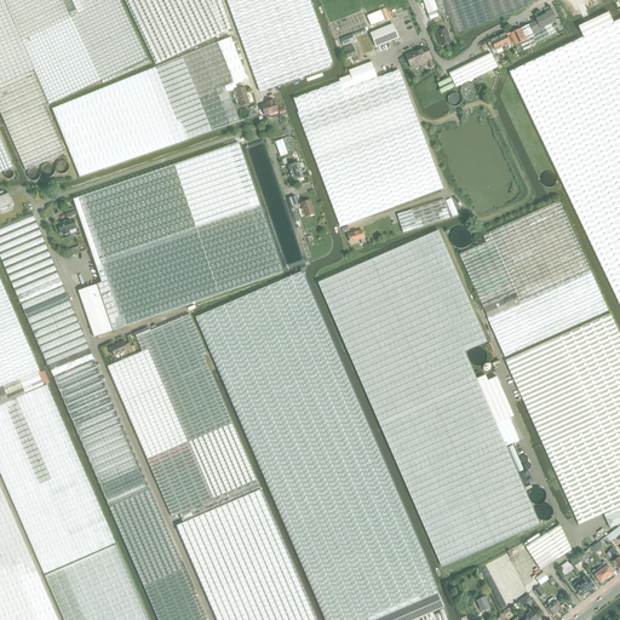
[(0,0),(0,113),(26,171),(65,154),(45,107),(101,81),(103,85),(149,62),(119,0),(0,0)]
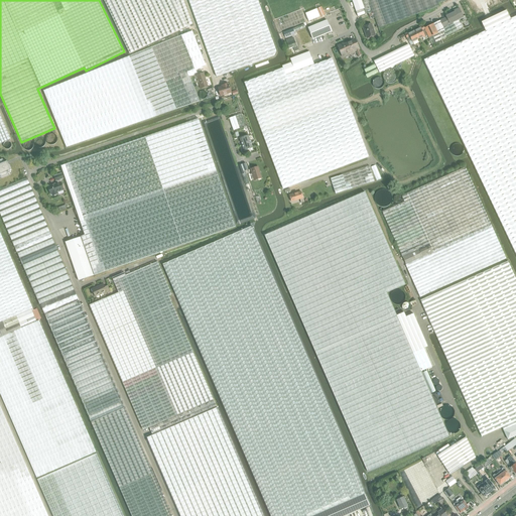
[(192,24),(183,0),(103,0),(130,54),(192,24)]
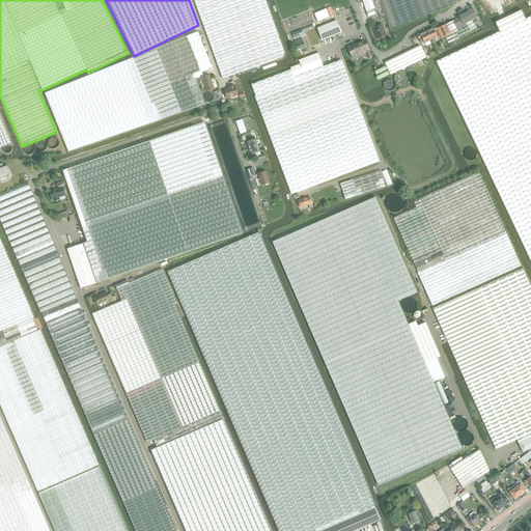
[(193,0),(195,3),(222,79),(282,58),(283,53),(264,0),(193,0)]
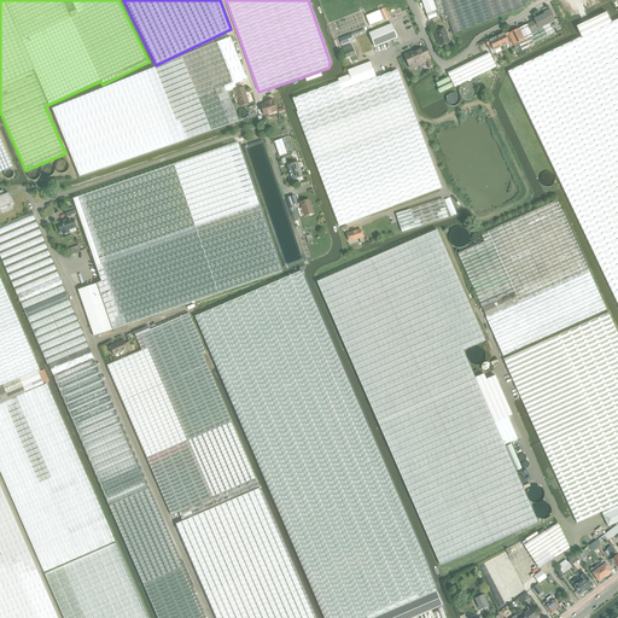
[(414,0),(415,3),(421,0),(432,0),(439,17),(445,15),(453,34),(489,21),(525,7),(525,5),(537,0),(414,0)]
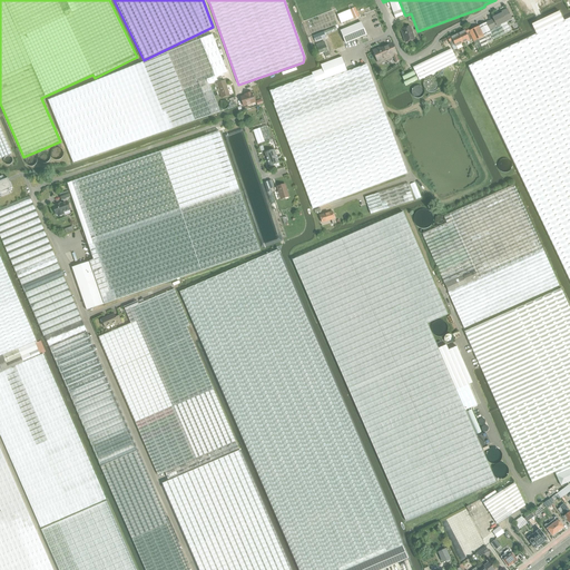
[(395,19),(405,16),(399,0),(389,0),(395,19)]
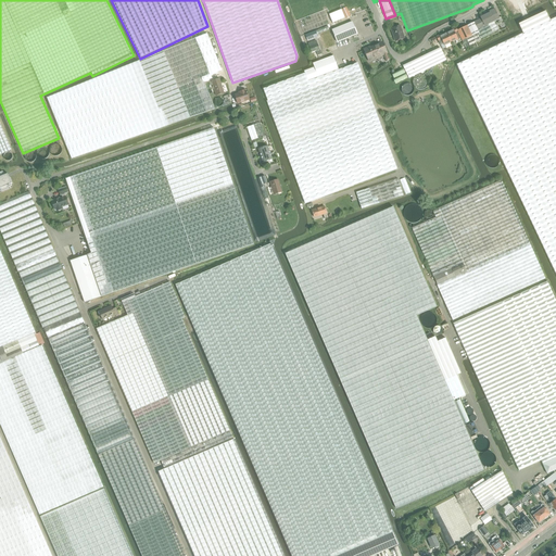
[(333,23),(345,17),(350,16),(346,8),(342,10),(329,14),(333,23)]
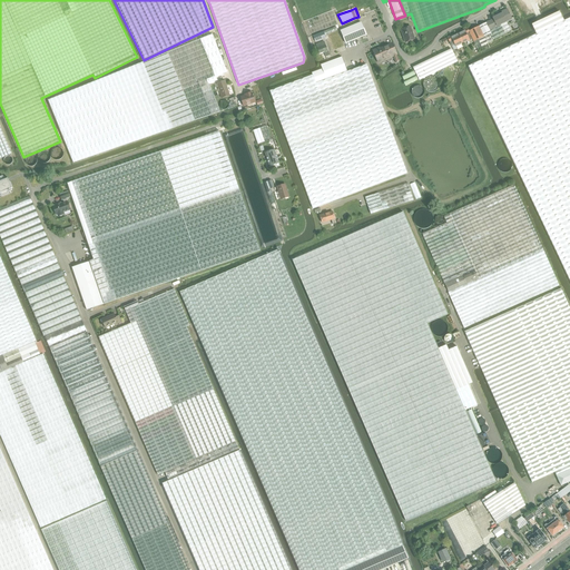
[(493,20),(485,23),(489,30),(507,21),(511,19),(507,9),(501,12),(502,13),(492,18),(493,20)]
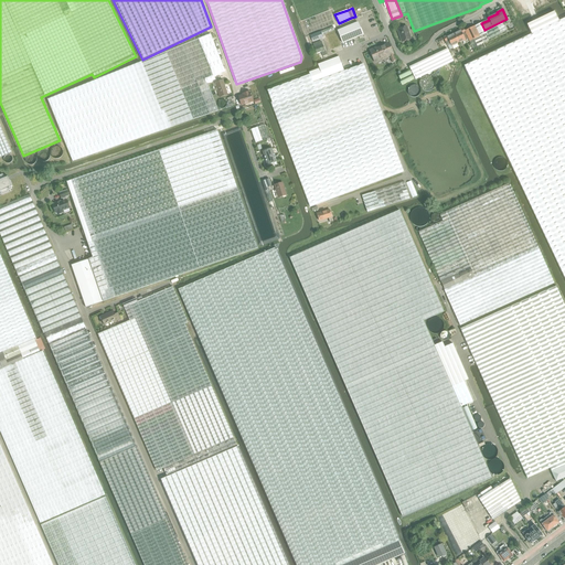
[(564,17),(558,21),(554,11),(526,24),(531,33),(464,65),(519,180),(564,278),(564,17)]
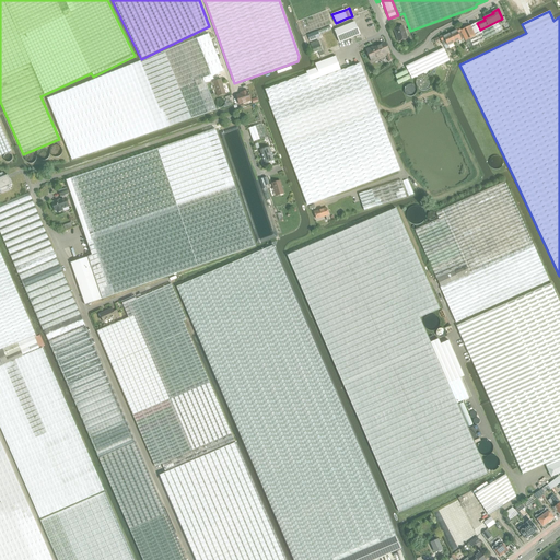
[(502,31),(498,21),(480,30),(481,33),(483,39),(502,31)]
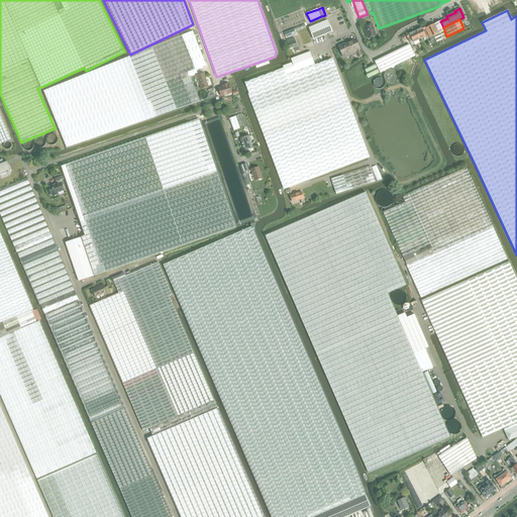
[(314,39),(332,31),(327,20),(309,28),(314,39)]
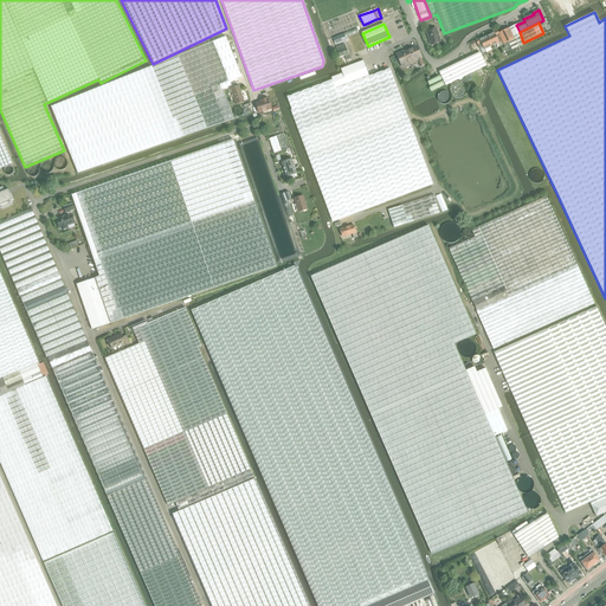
[(516,25),(509,28),(515,40),(517,46),(523,44),(522,43),(520,37),(521,36),(520,32),(516,25)]
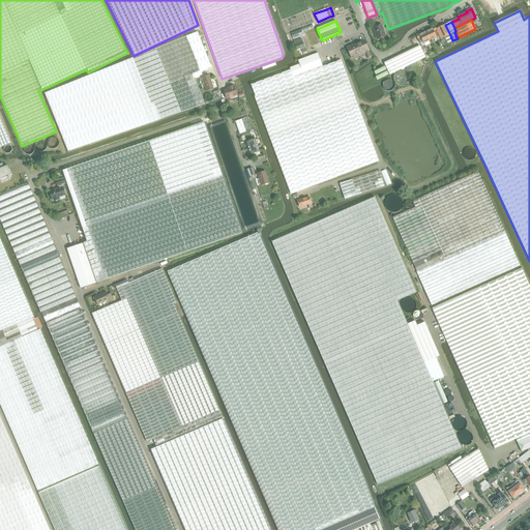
[(377,39),(384,36),(379,25),(372,28),(377,39)]
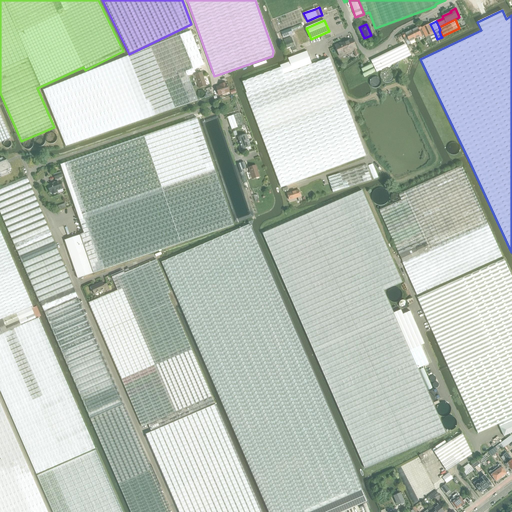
[(421,28),(424,35),(425,38),(426,38),(428,43),(432,42),(437,39),(435,34),(430,24),(421,28)]
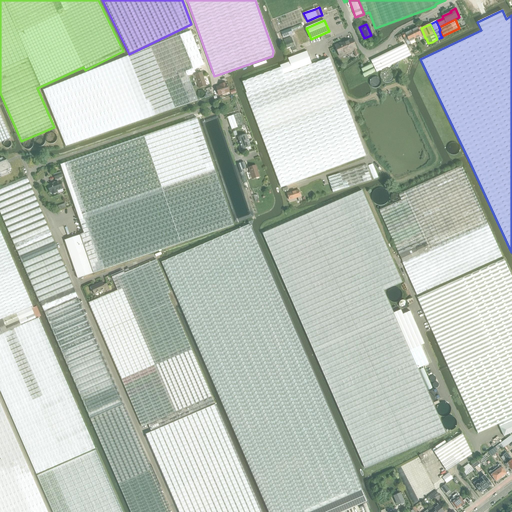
[(415,29),(411,31),(415,40),(422,37),(421,36),(424,35),(421,28),(419,25),(414,28),(415,29)]
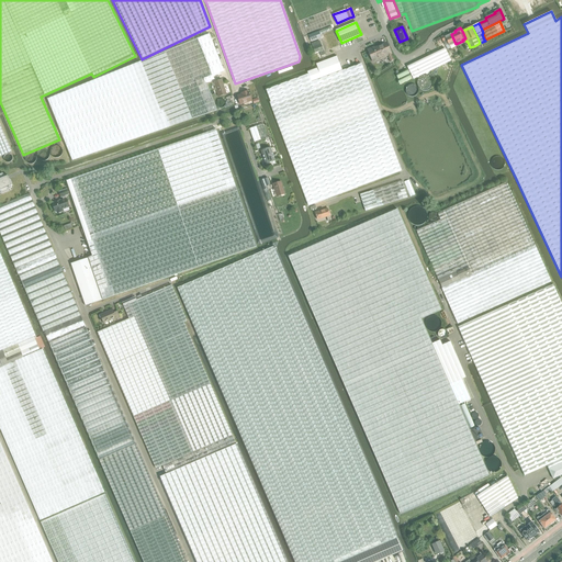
[(322,37),(321,34),(319,32),(308,36),(311,42),(322,37)]
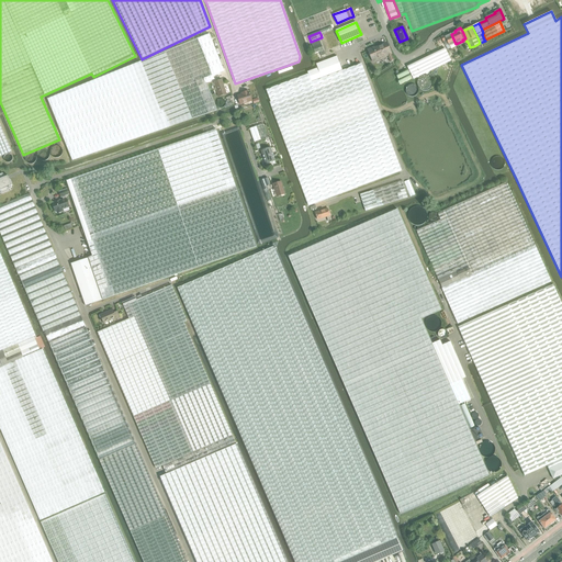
[(447,35),(441,37),(444,43),(447,42),(447,43),(444,44),(446,48),(447,51),(450,48),(449,46),(456,44),(451,34),(447,35)]
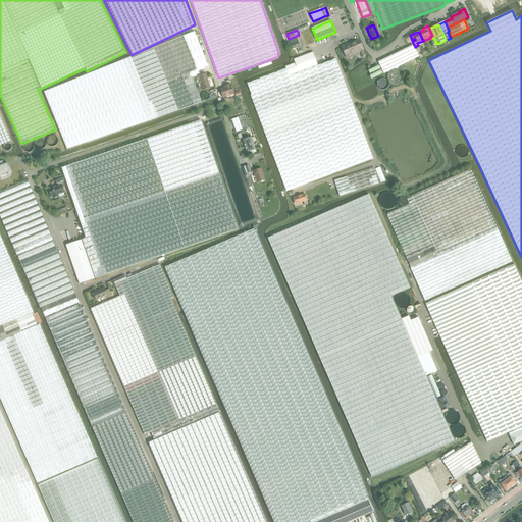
[(88,75),(46,92),(69,149),(192,105),(199,103),(201,102),(192,79),(191,76),(192,76),(199,74),(198,70),(184,37),(133,57),(88,75)]
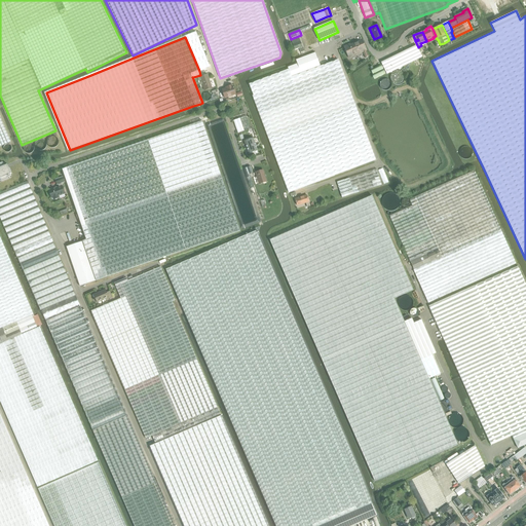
[(300,52),(304,51),(303,47),(299,38),(292,41),(295,50),(299,48),(300,52)]
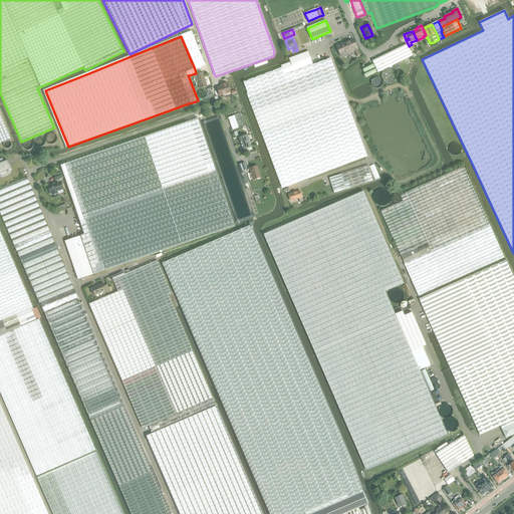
[(341,56),(357,49),(353,40),(352,40),(353,41),(350,42),(344,44),(344,45),(341,46),(340,44),(337,46),(341,56)]
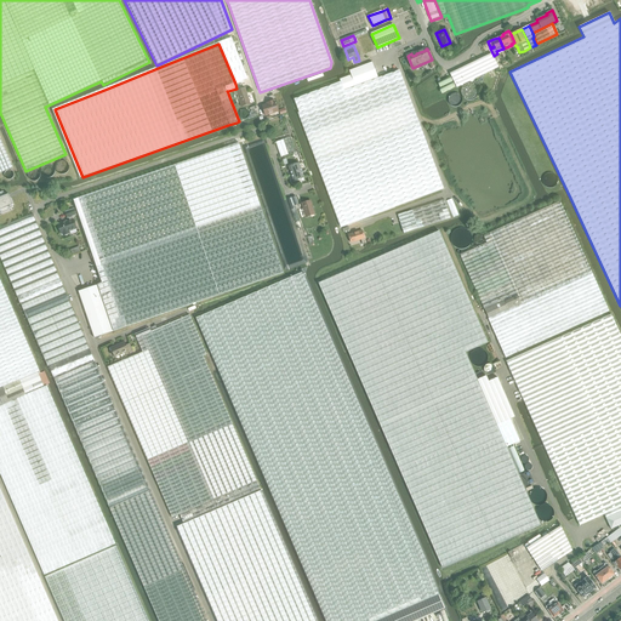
[(450,74),(456,87),(497,67),(496,64),(491,55),(450,74)]
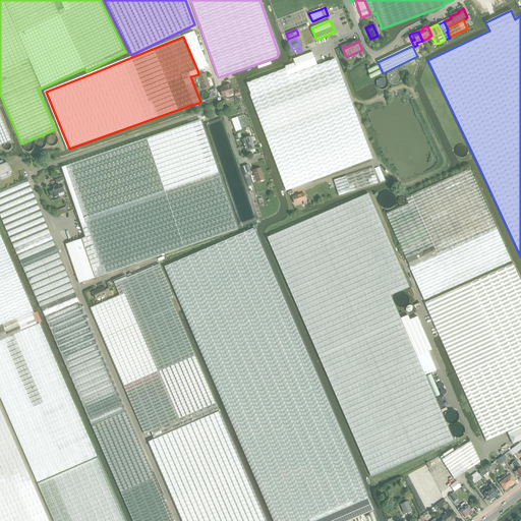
[(285,67),(290,81),(319,70),(316,65),(312,53),(293,60),(294,63),(285,67)]
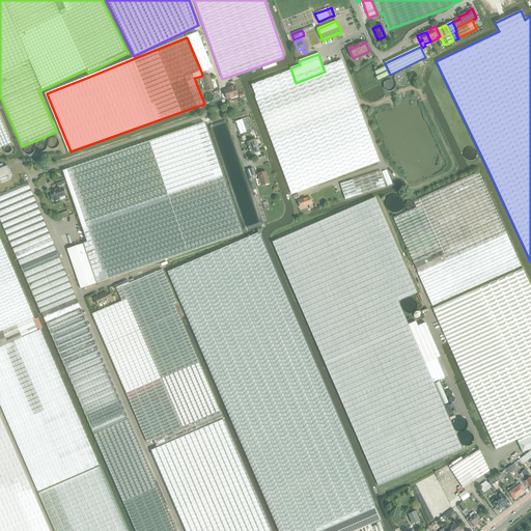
[(341,60),(323,66),(325,72),(296,83),(290,68),(251,83),(251,87),(292,196),(379,164),(365,126),(341,60)]
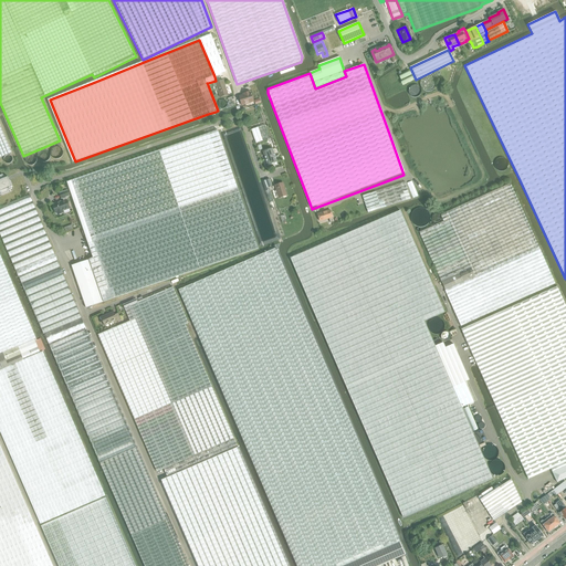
[(228,95),(223,81),(216,83),(220,97),(228,95)]
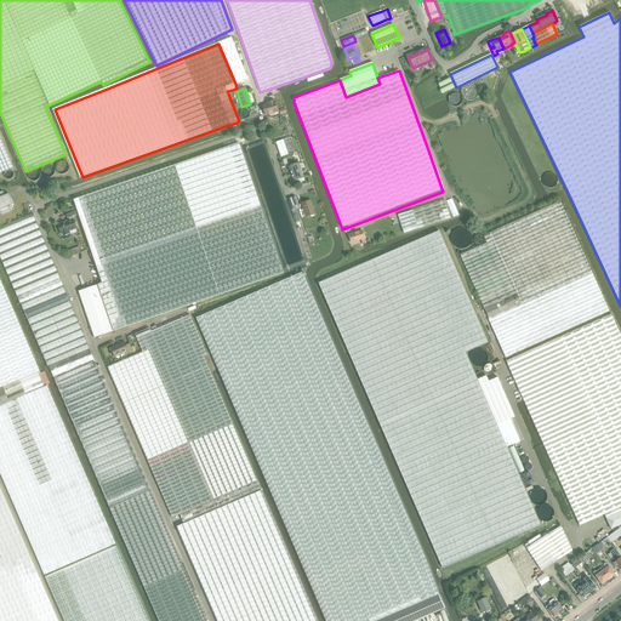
[(262,107),(266,115),(278,112),(275,102),(274,102),(274,101),(268,103),(269,104),(262,107)]
